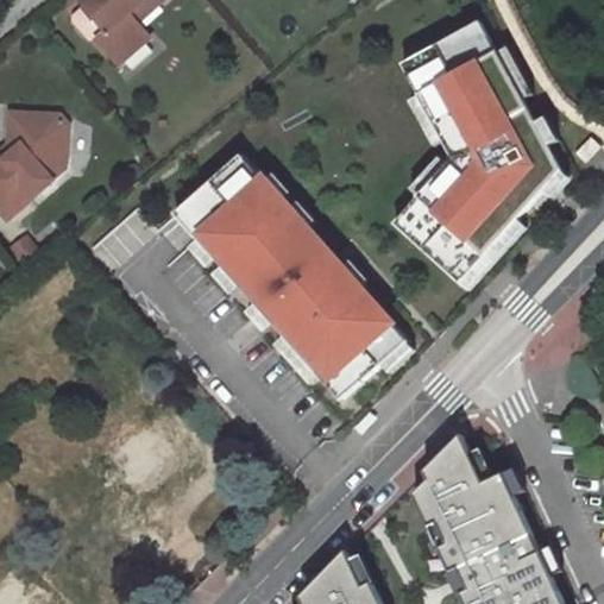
[(77,0),(79,2),(67,12),(65,18),(83,39),(89,39),(92,37),(113,62),(140,37),(127,21),(151,0),(77,0)]
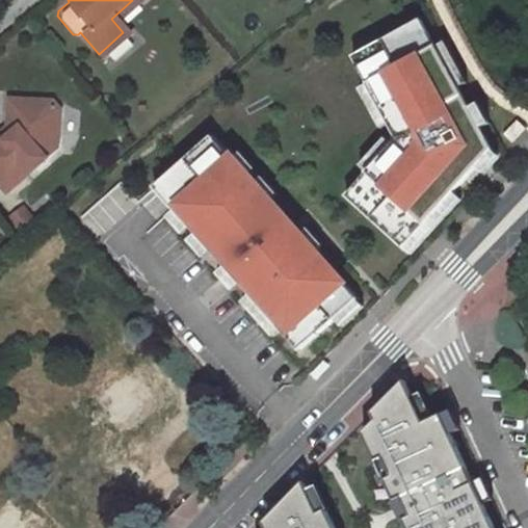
[(395,135),(342,193),(400,245),(490,147),(417,17),(349,54),(395,135)]
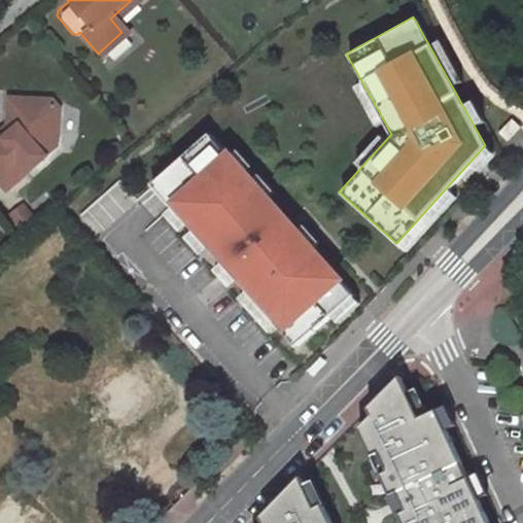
[(63,100),(57,92),(25,90),(23,116),(0,136),(0,188),(1,189),(60,138),(54,131),(61,125),(63,100)]
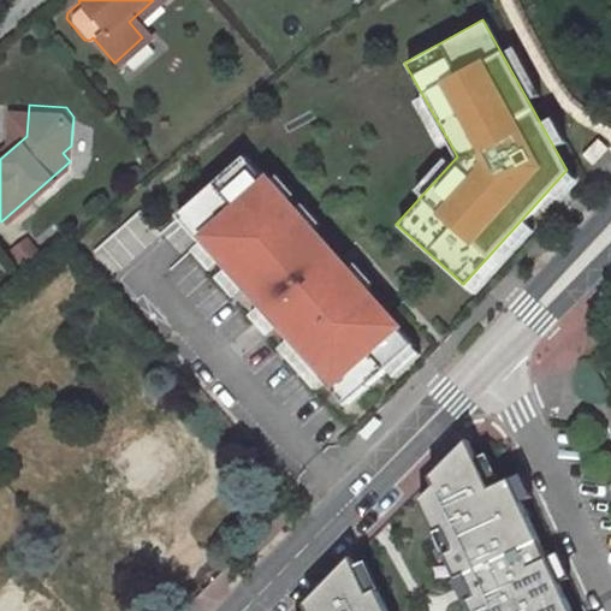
[(603,148),(594,138),(579,154),(587,162),(603,148)]
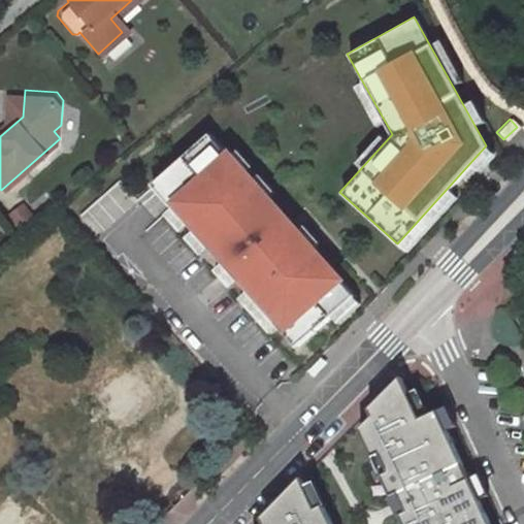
[(206,132),(149,183),(293,345),(351,294),(206,132)]
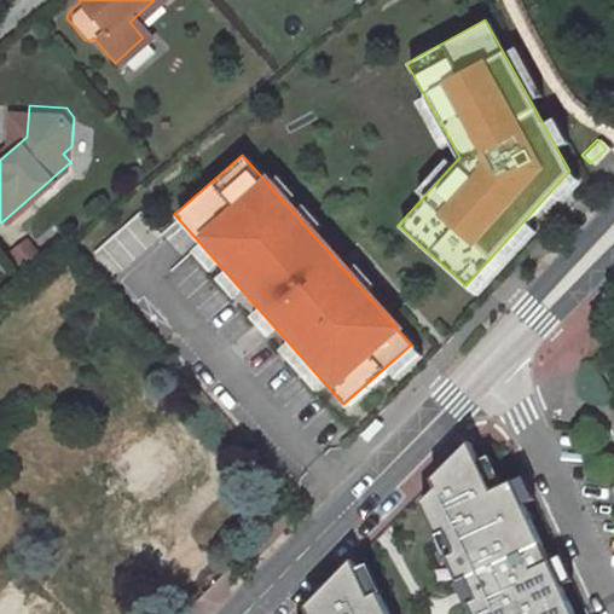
[(93,465),(145,513),(201,450),(149,404),(93,465)]
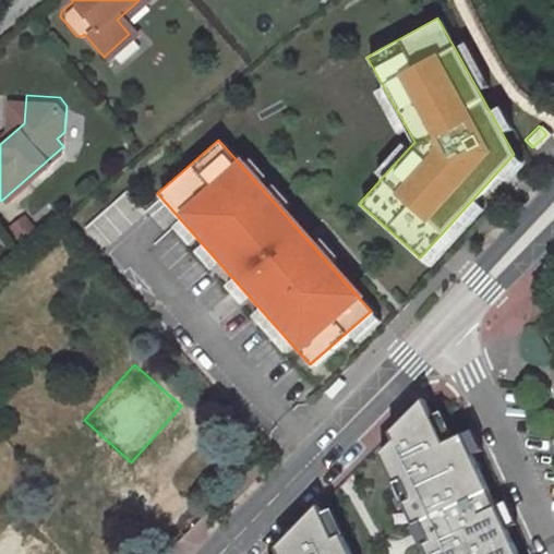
[(443,438),(421,394),(387,429),(390,436),(377,449),(411,521),(409,522),(413,532),(420,544),(421,543),(425,553),(516,553),(470,452),(480,446),(470,426),(461,431),(460,430),(443,438)]
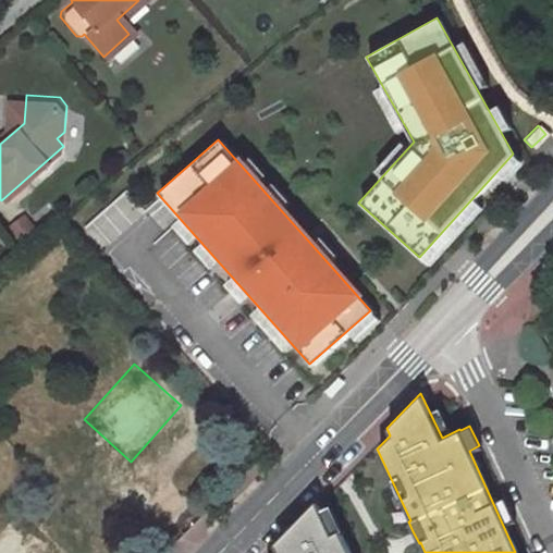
[(320,514),(316,504),(274,547),(277,552),(351,552),(331,510),(320,514)]
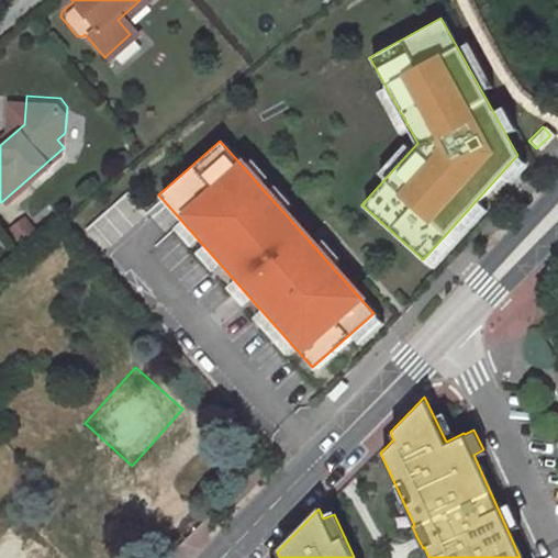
[(13,557),(0,545),(0,557),(13,557)]
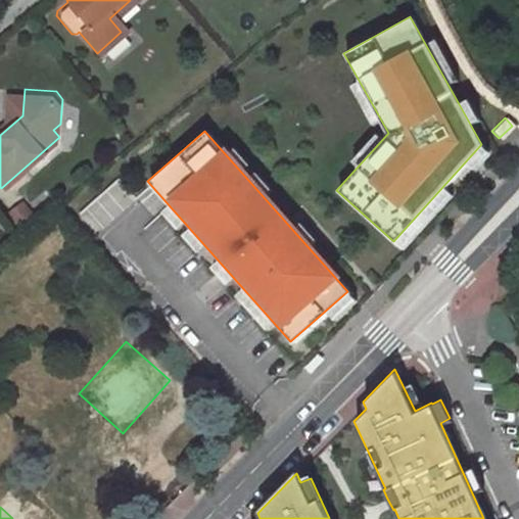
All buildings are outlined.
